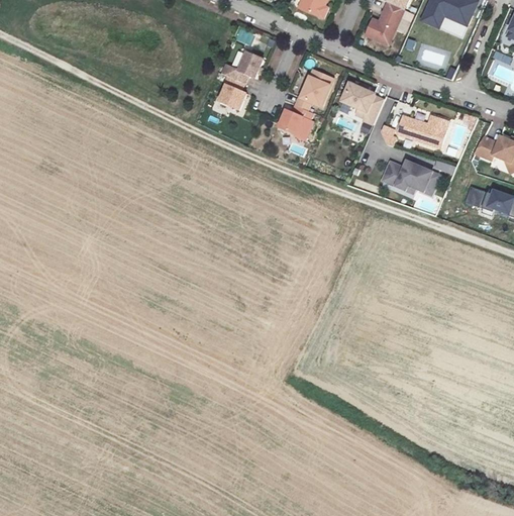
[(297,0),(294,6),(320,18),(328,0),(297,0)]
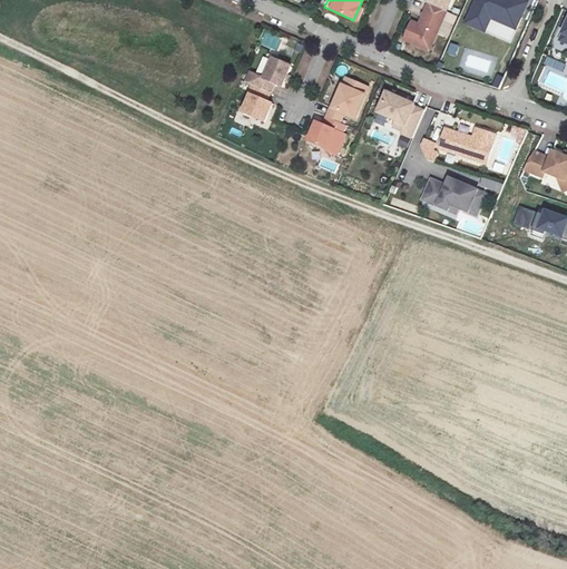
[(417,0),(398,41),(426,54),(451,0),(417,0)]
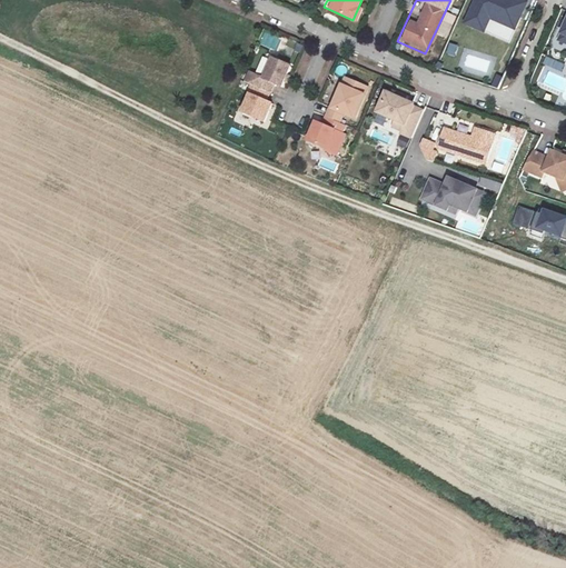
[(469,0),(460,21),(484,31),(489,19),(514,29),(526,0),(469,0)]
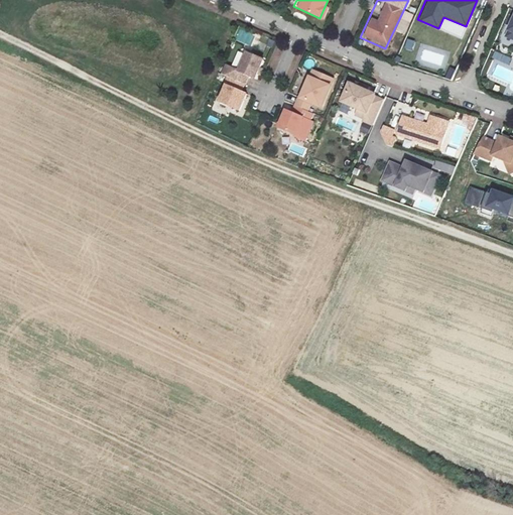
[(512,13),(503,38),(512,41),(512,13)]
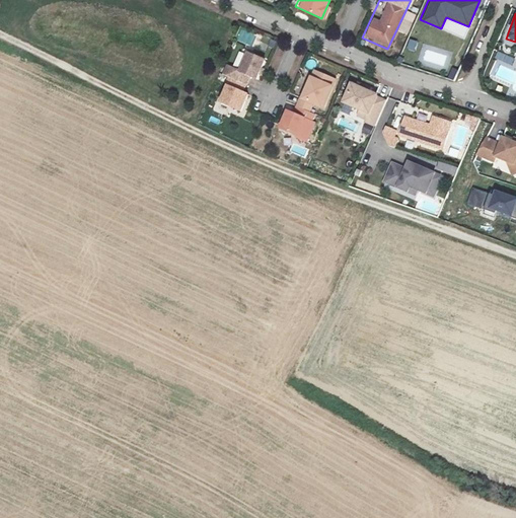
[(272,48),(276,41),(262,33),(259,41),(272,48)]
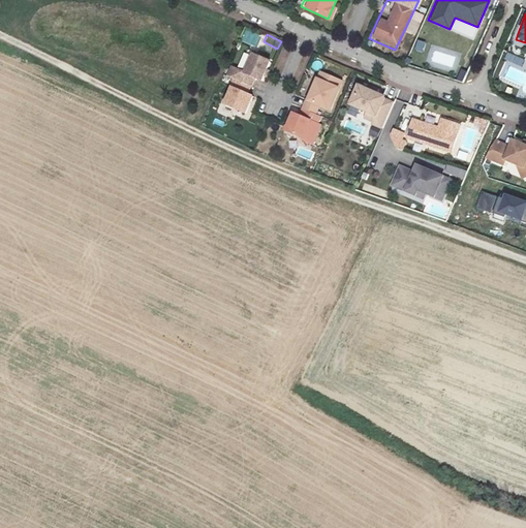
[(419,51),(422,41),(414,39),(412,49),(419,51)]
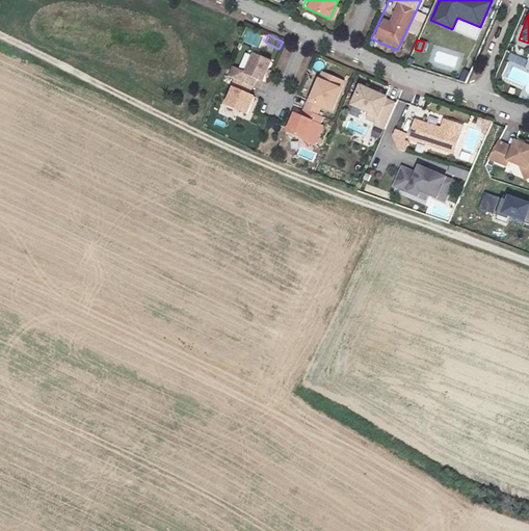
[(271,59),(253,52),(244,72),(231,65),(227,75),(234,77),(221,104),(247,115),(255,97),(249,95),(256,78),(262,81),(271,59)]
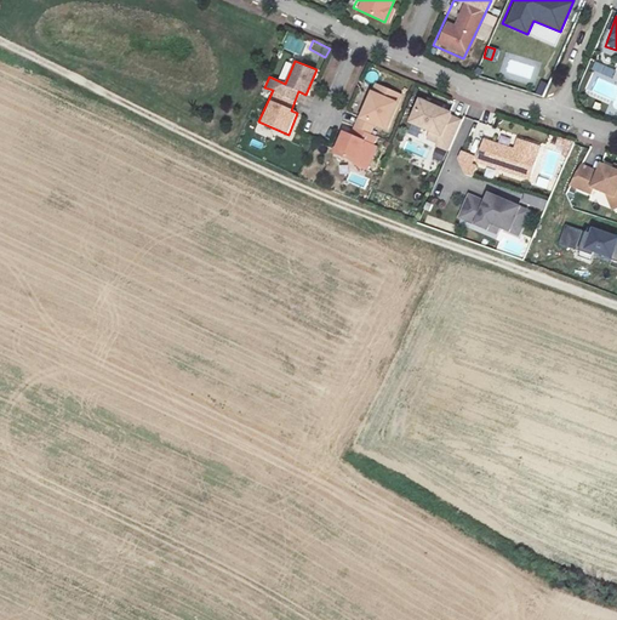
[(401,94),(375,81),(350,135),(340,131),(330,154),(366,170),(380,140),(369,135),(373,124),(386,130),(401,94)]
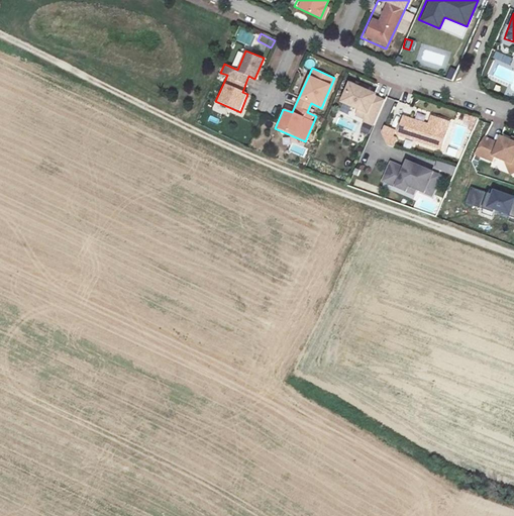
[(357,88),(347,84),(340,102),(357,109),(366,112),(364,118),(363,120),(372,124),(382,100),(373,96),(373,94),(364,90),(357,88)]
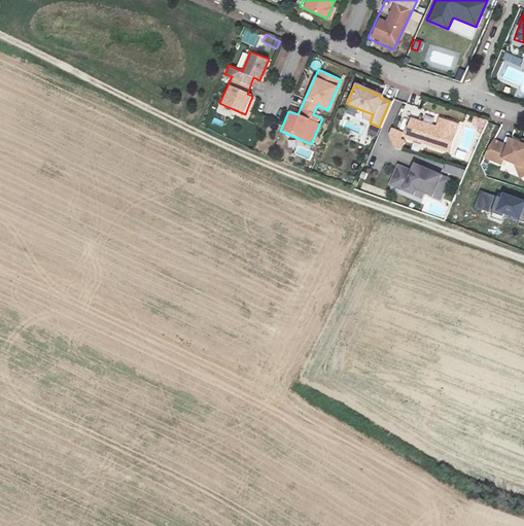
[(393,117),(399,102),(391,99),(385,114),(393,117)]
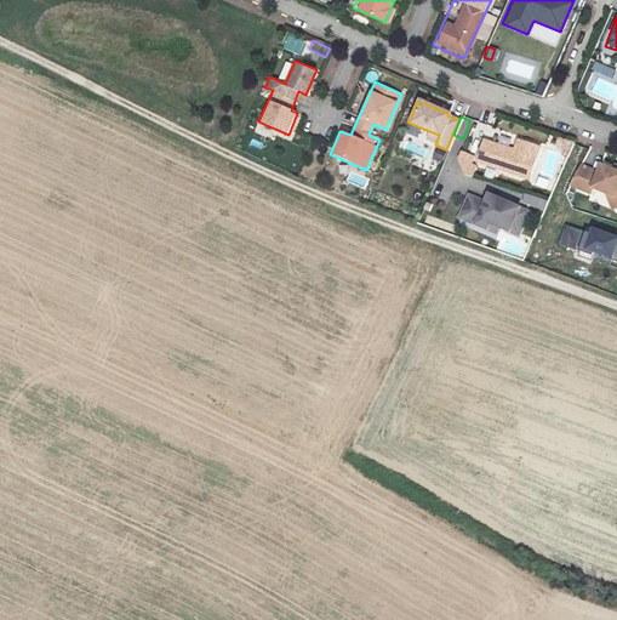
[(426,138),(436,142),(439,135),(429,131),(426,138)]
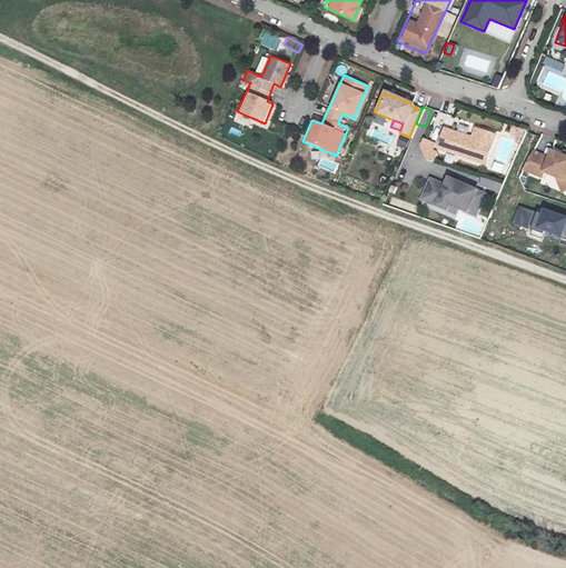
[(493,132),(474,126),(470,135),(469,138),(450,132),(452,129),(443,126),(436,145),(483,161),(493,132)]
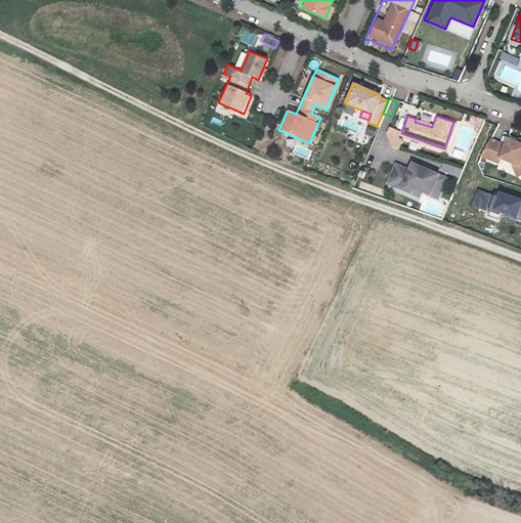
[(433,124),(416,119),(415,122),(432,127),(433,124)]
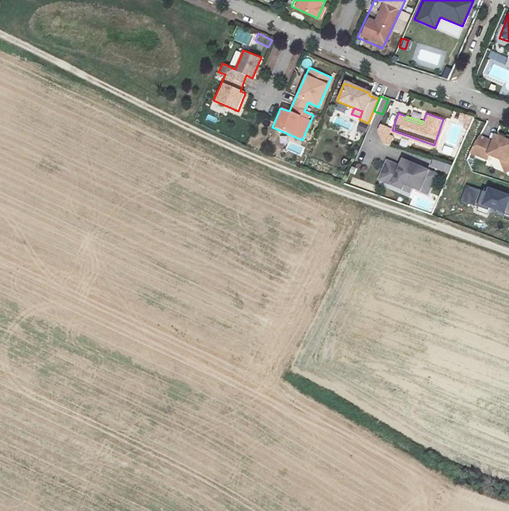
[(388,129),(378,126),(376,131),(382,144),(387,145),(390,137),(386,136),(388,129)]
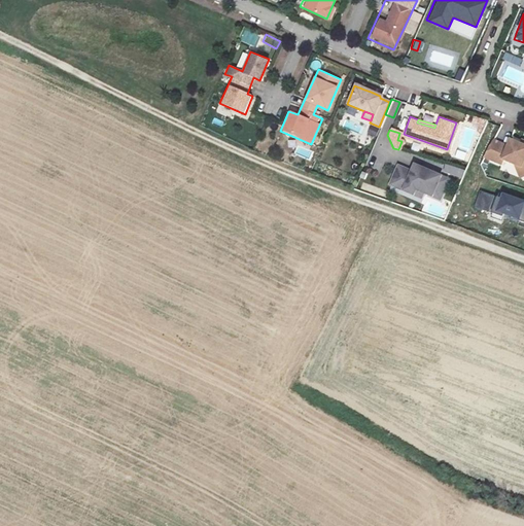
[(523,143),(510,137),(507,144),(493,138),(484,156),(497,167),(500,161),(510,164),(517,179),(523,176),(523,143)]
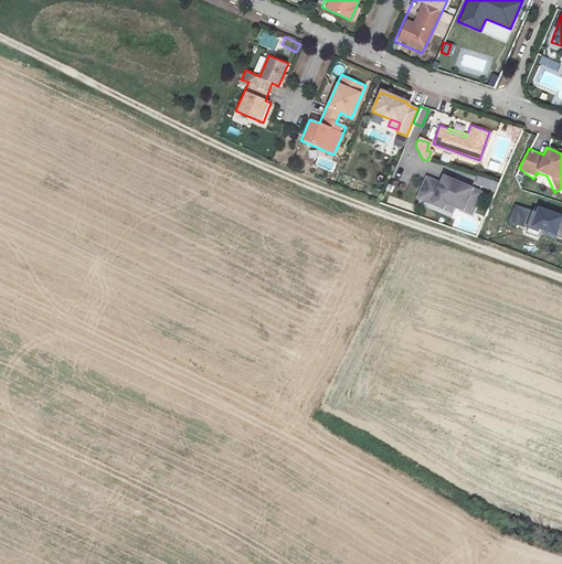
[(439,184),(424,179),(416,200),(443,209),(445,203),(453,205),(463,210),(470,188),(459,183),(452,181),(443,178),(439,184)]
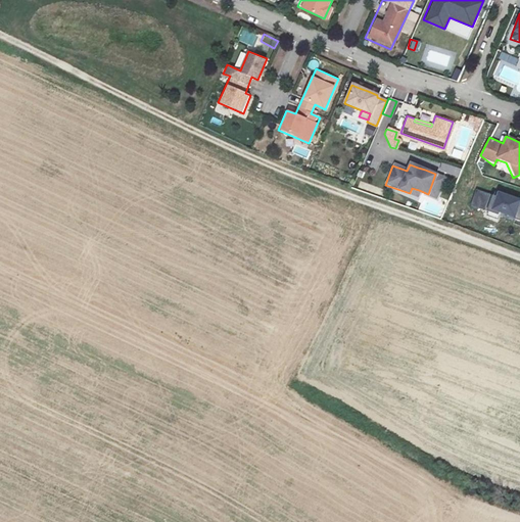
[(442,177),(435,174),(428,194),(435,196),(442,177)]
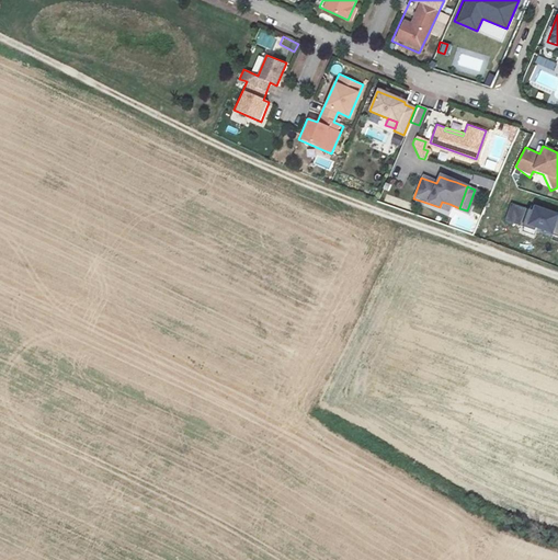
[(447,210),(450,204),(442,202),(440,207),(447,210)]
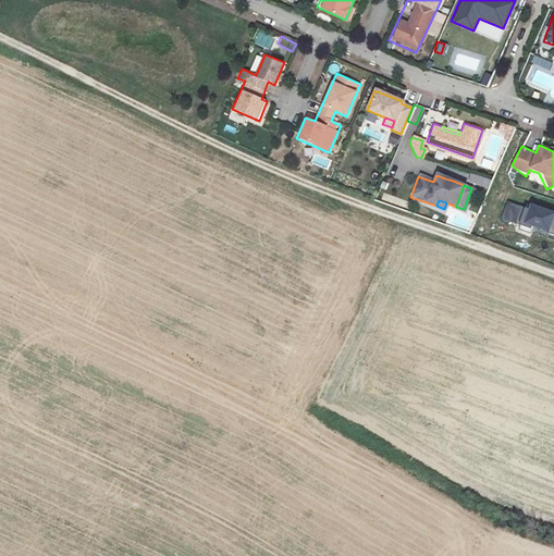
[(500,217),(515,223),(520,206),(506,200),(500,217)]
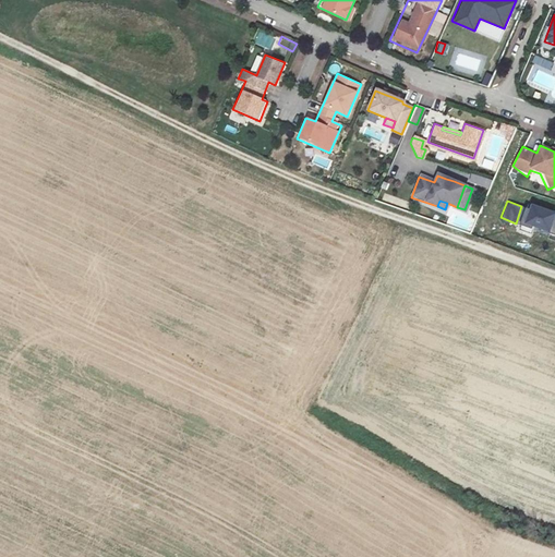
[(516,223),(519,225),(526,207),(521,206),(516,223)]
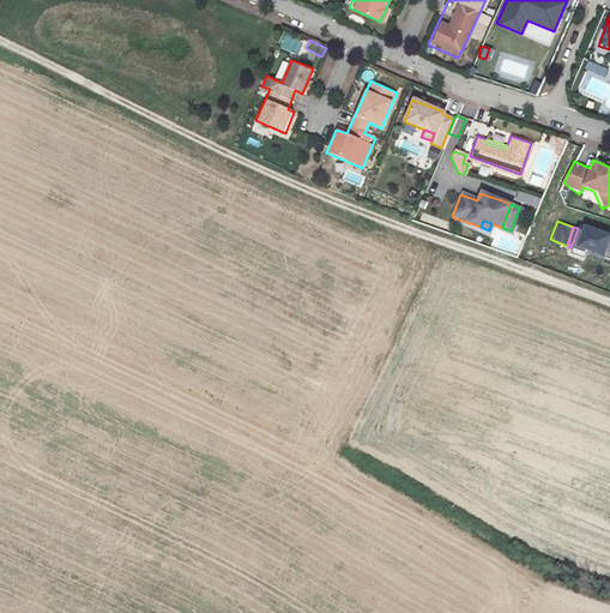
[(609,236),(585,227),(584,230),(578,228),(571,247),(584,252),(586,247),(603,254),(602,257),(609,259),(609,239),(609,236)]
